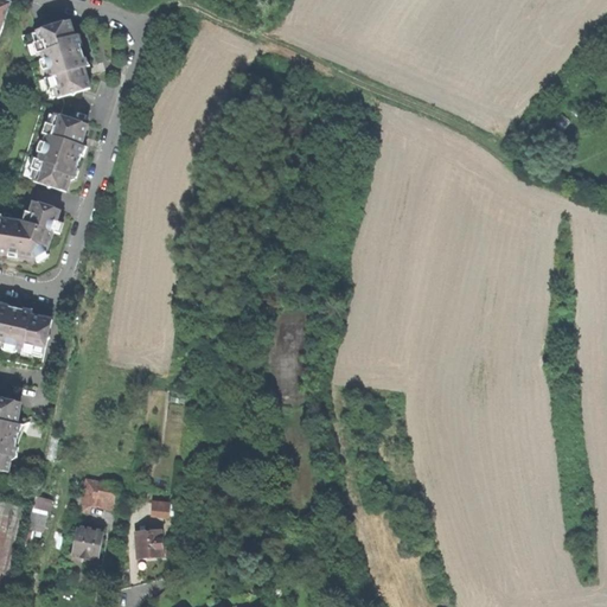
[(0,0),(0,34),(12,1),(7,0),(0,0)]
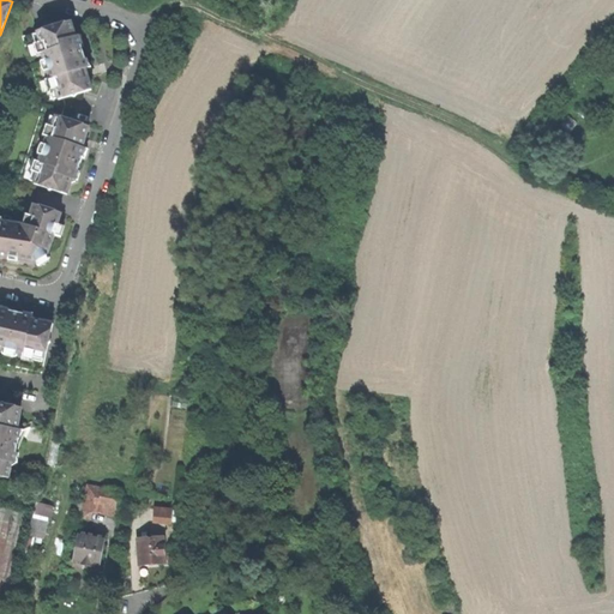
[(53,190),(67,194),(71,184),(78,180),(80,170),(78,170),(80,164),(83,157),(85,158),(88,149),(83,148),(89,126),(74,122),(72,119),(70,120),(61,118),(66,104),(64,98),(73,95),(74,96),(77,95),(91,89),(85,68),(90,67),(88,58),(85,59),(84,53),(82,46),(84,46),(82,36),(74,32),(71,22),(23,36),(43,104),(19,179),(48,187),(50,190),(53,190)]
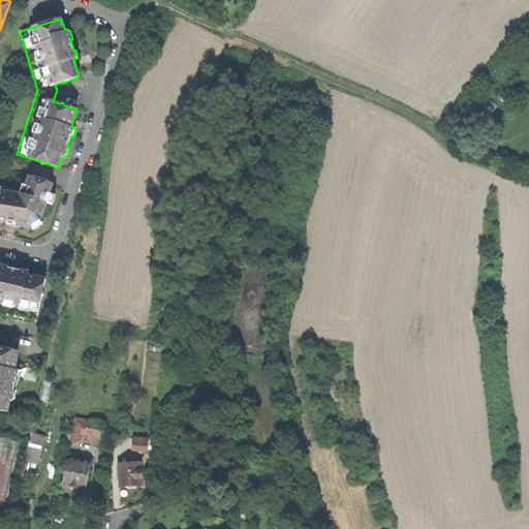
[(28,182),(0,178),(0,221),(8,223),(8,221),(11,221),(16,222),(16,224),(32,226),(34,220),(40,221),(53,184),(30,177),(28,182)]
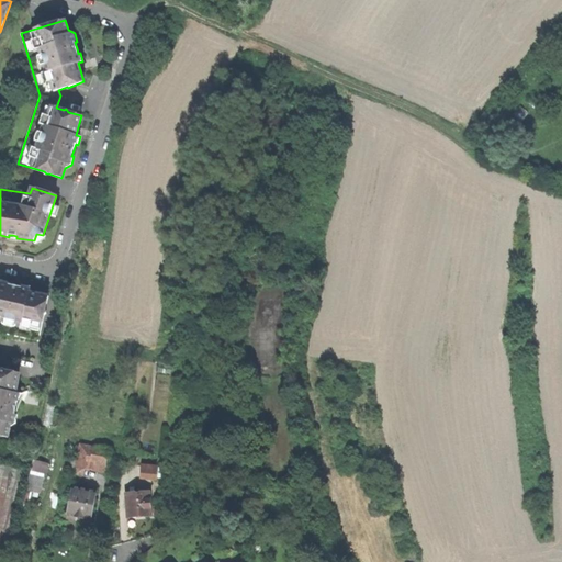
[(0,280),(0,333),(37,341),(44,315),(46,313),(44,310),(47,296),(29,292),(30,287),(21,285),(21,287),(15,285),(9,284),(9,282),(0,280)]
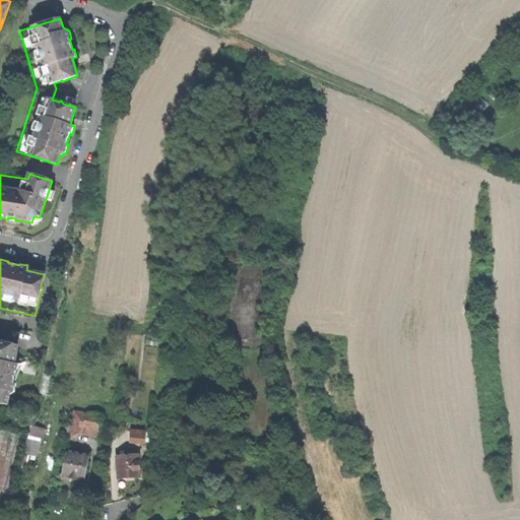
[(0,341),(0,403),(6,404),(8,395),(13,391),(15,384),(13,383),(15,372),(12,371),(13,366),(17,345),(4,343),(2,341),(0,341)]
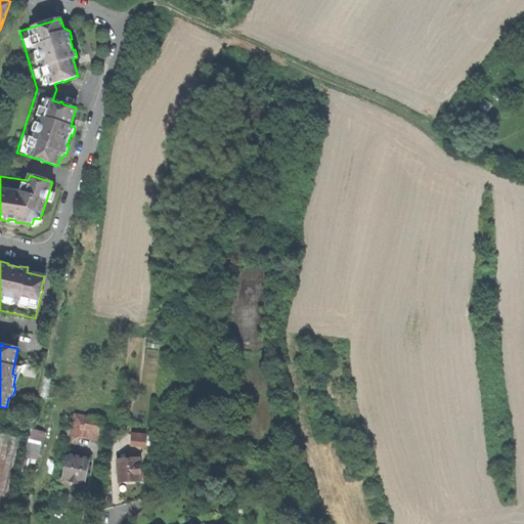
[(102,419),(75,415),(71,435),(79,437),(99,440),(102,419)]
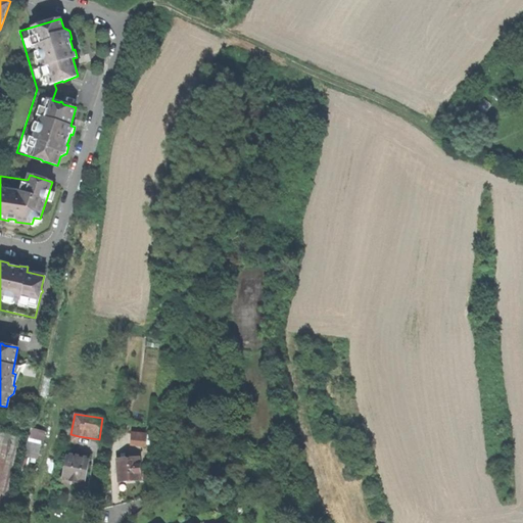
[(43,459),(48,430),(35,427),(30,457),(43,459)]
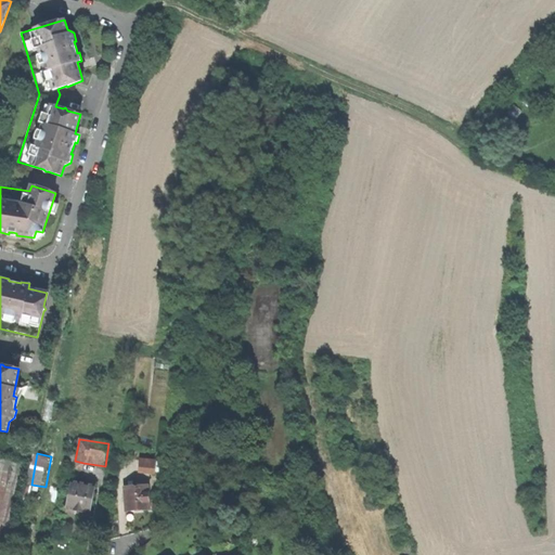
[(139,470),(155,473),(155,462),(140,460),(139,470)]
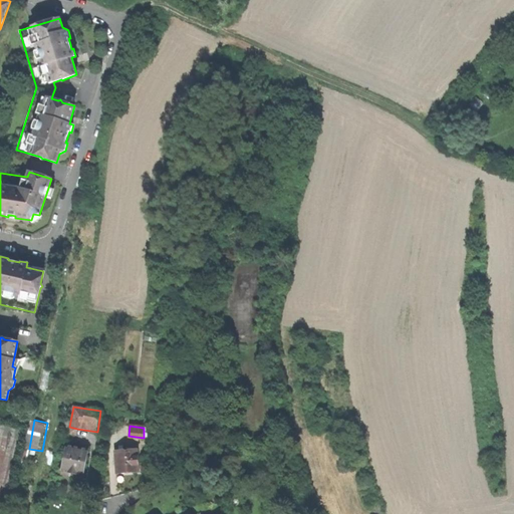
[(75,436),(77,429),(69,427),(67,435),(75,436)]
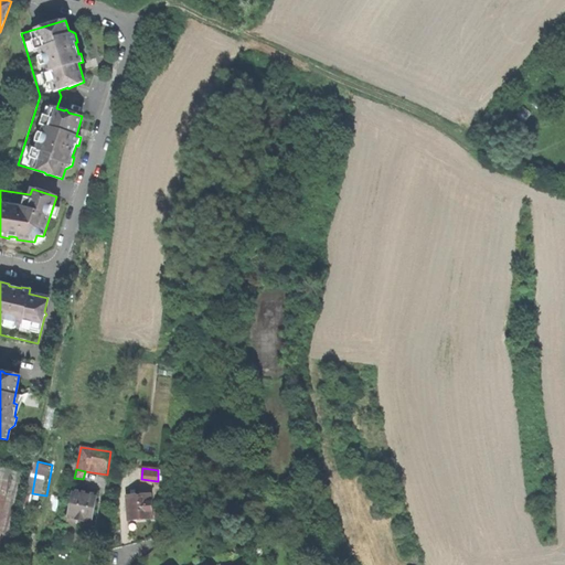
[(92,522),(97,496),(72,491),(66,523),(78,525),(80,520),(83,521),(92,522)]
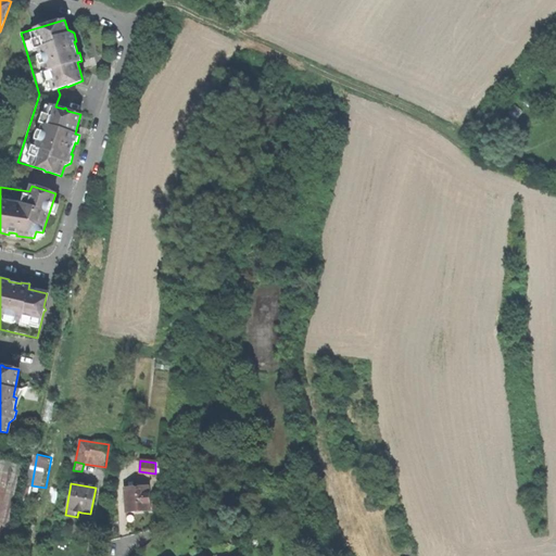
[(138,512),(149,510),(148,485),(124,488),(126,513),(138,512)]
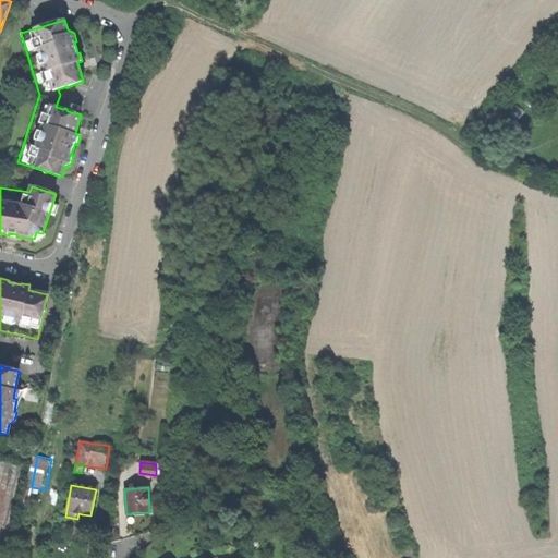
All buildings are outlined.
